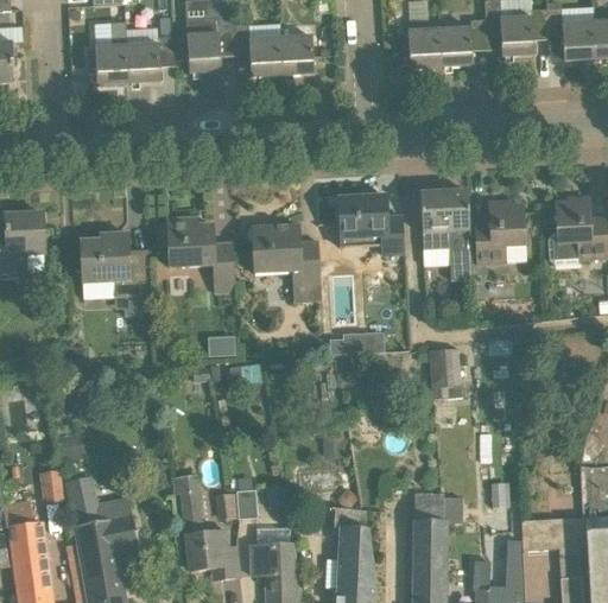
[(0,0),(0,10),(12,10),(11,0),(0,0)]
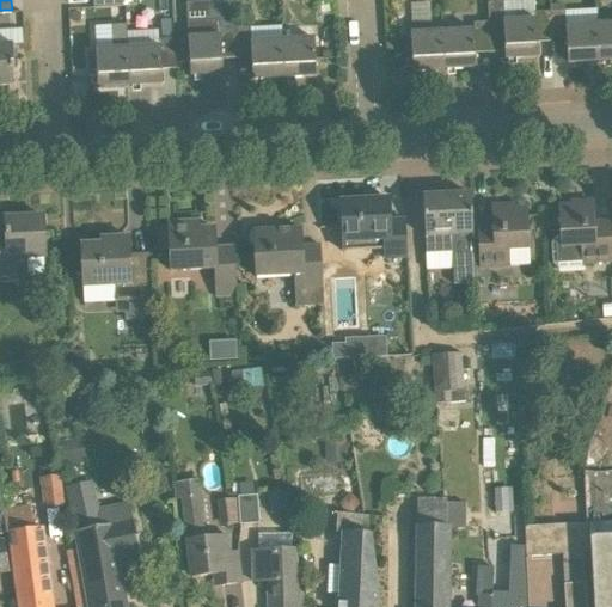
[(550,8),(536,10),(536,17),(505,18),(503,0),(488,0),(490,49),(506,48),(506,56),(538,55),(538,40),(552,38),(550,8)]
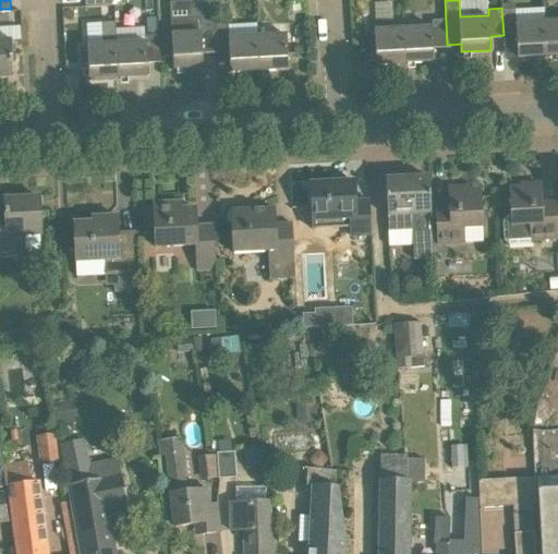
[(547,53),(545,20),(516,21),(516,7),(502,8),(501,8),(504,35),(517,35),(518,56),(543,53),(543,56),(544,56),(544,53),(547,53)]
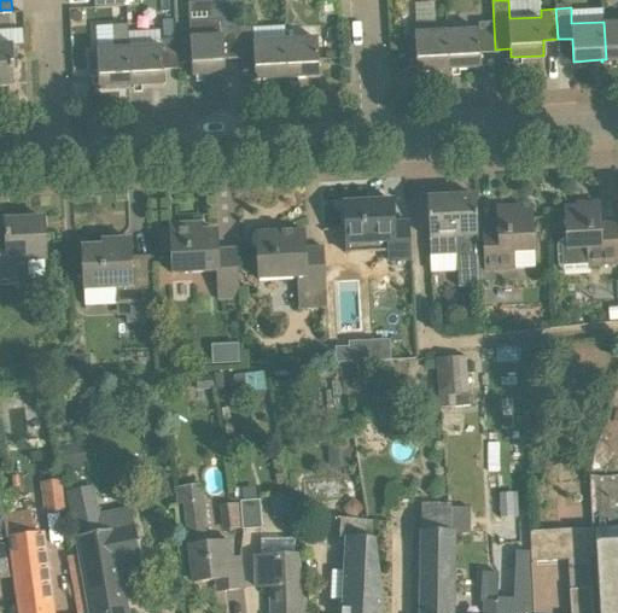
[(163,17),(163,34),(175,33),(174,17),(163,17)]
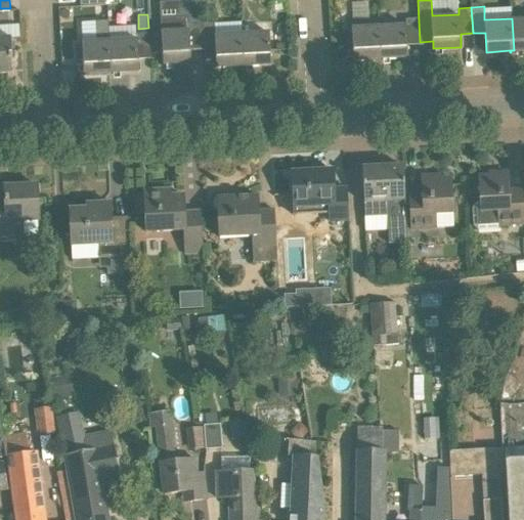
[(202,22),(189,22),(188,14),(161,15),(164,62),(191,60),(190,48),(204,47),(202,22)]
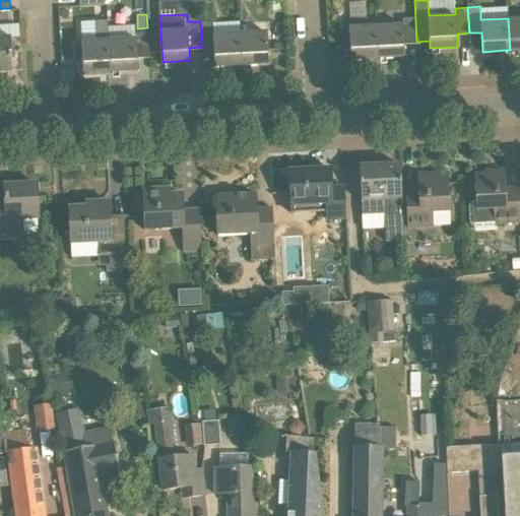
[(415,16),(402,16),(403,22),(377,24),(378,57),(405,55),(404,42),(416,42),(415,16)]
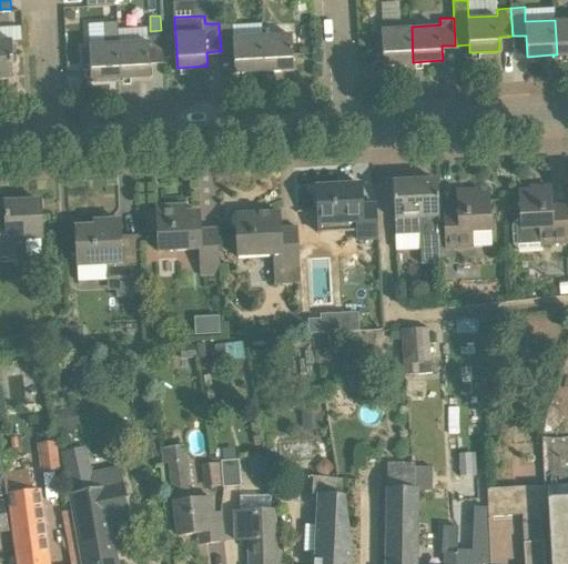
[(567,18),(555,20),(557,54),(567,53),(567,18)]
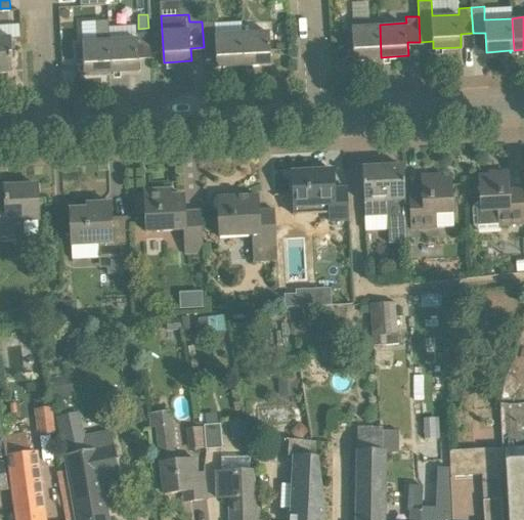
[(111,72),(107,18),(96,18),(97,31),(97,40),(83,41),(83,42),(76,43),(76,56),(83,56),(84,73),(107,72),(107,74),(108,73),(108,72),(111,72)]
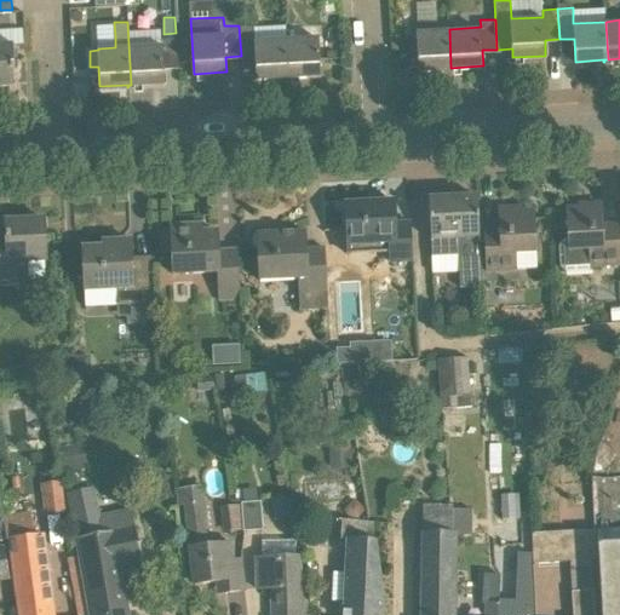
[(161,38),(161,42),(130,44),(128,22),(127,22),(131,85),(165,82),(164,67),(178,67),(177,36),(161,38)]
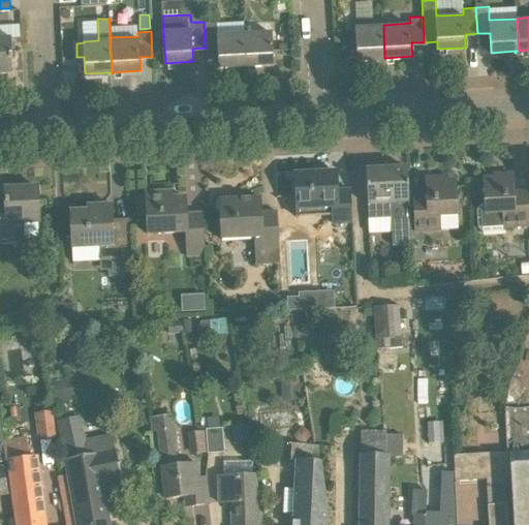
[(204,22),(206,48),(218,47),(219,66),(242,65),(242,67),(243,67),(243,65),(247,65),(245,32),(217,34),(217,21),(204,22)]
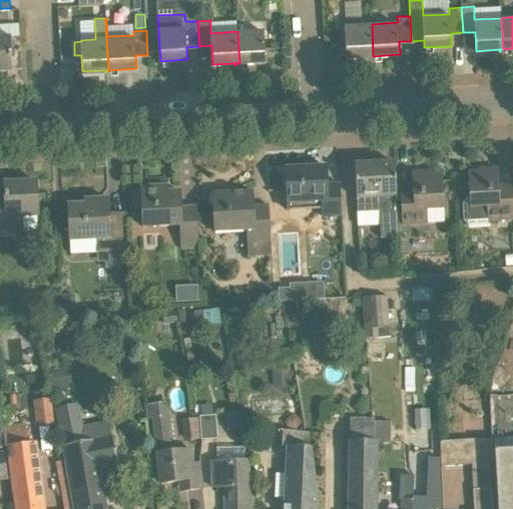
[(372,24),(345,25),(347,57),(369,56),(369,58),(370,58),(370,56),(373,56),(372,24)]
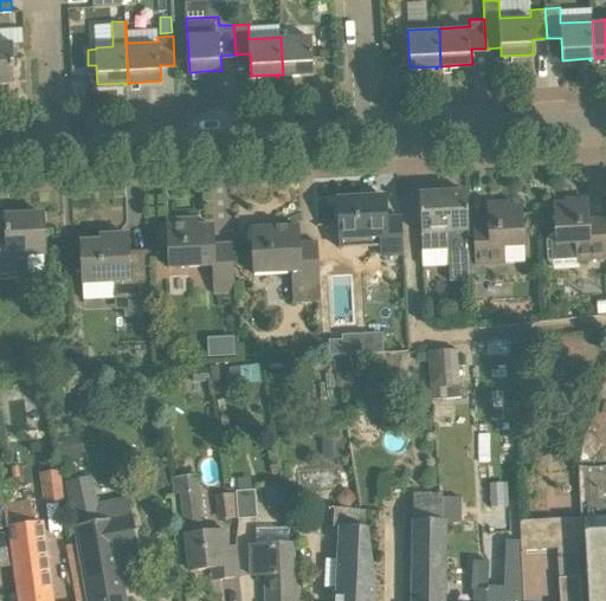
[(314,72),(313,36),(281,37),(283,75),(314,72)]
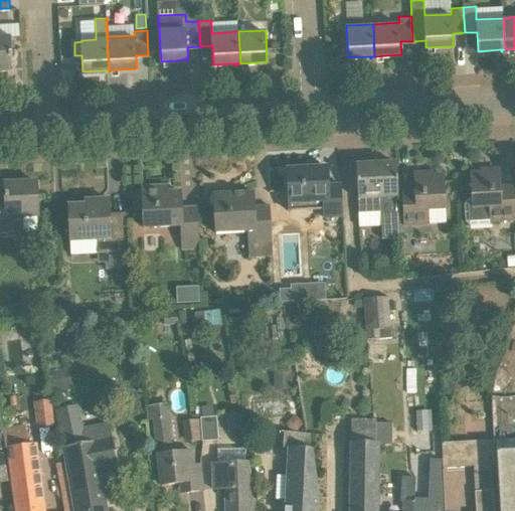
[(11,34),(9,34),(0,34),(0,69),(11,69),(11,56),(12,55),(11,34)]
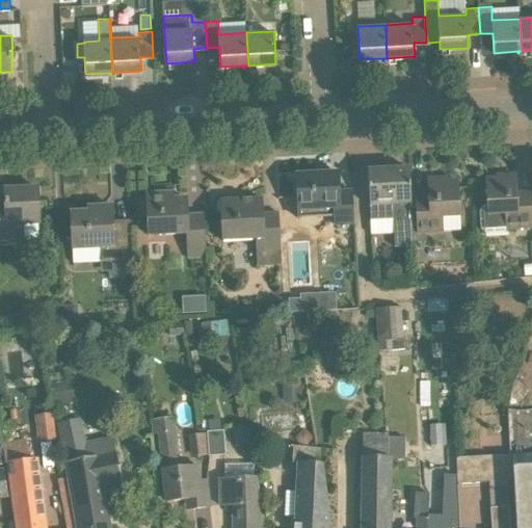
[(414,243),(409,166),(408,166),(408,167),(370,169),(370,168),(368,168),(371,219),(395,218),(396,244),(414,243)]
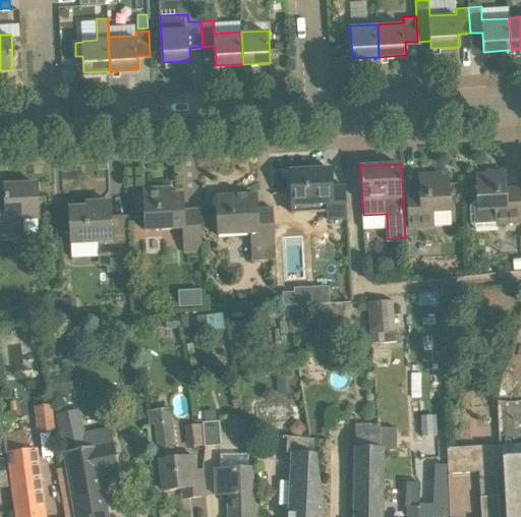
[(333,190),(331,166),(290,169),(292,212),(328,210),(329,218),(349,217),(345,184),(344,184),(344,190),(333,190)]
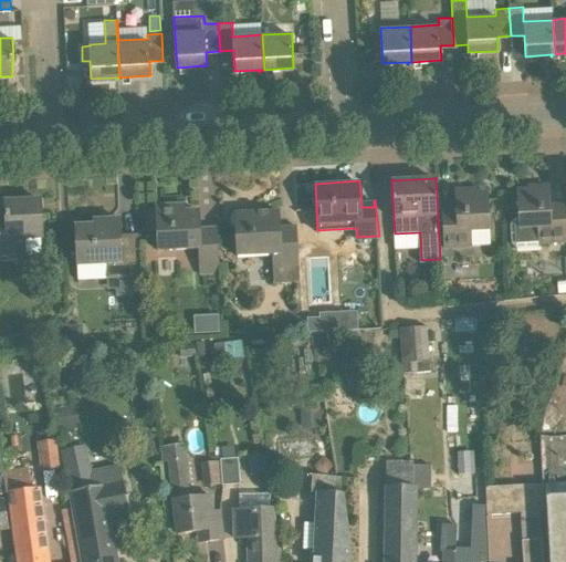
[(564,210),(549,211),(548,184),(528,185),(528,187),(517,188),(520,217),(515,217),(510,222),(511,241),(516,246),(542,245),(541,240),(565,239),(564,210)]
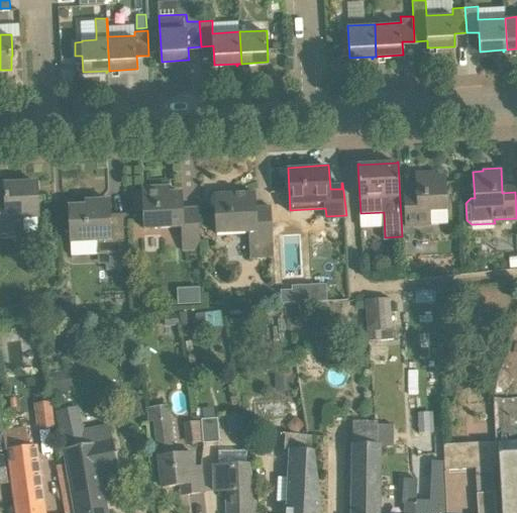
[(446,208),(447,208),(444,173),(434,174),(434,172),(416,173),(417,187),(404,188),(405,198),(406,224),(447,221),(446,208)]
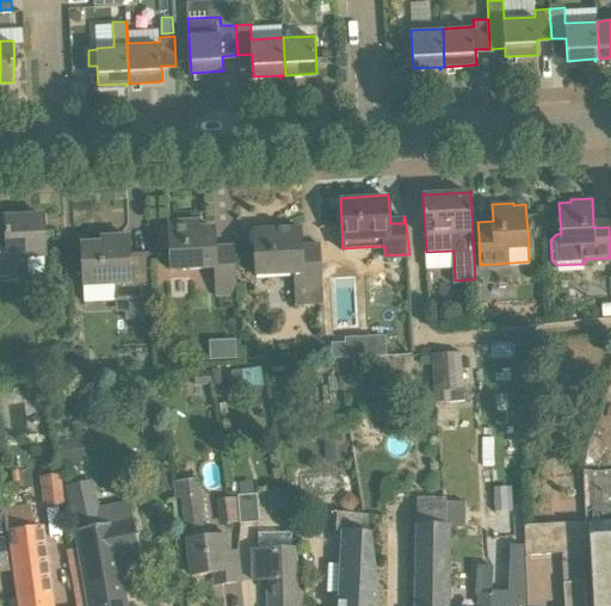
[(43,212),(5,215),(6,240),(0,240),(0,270),(26,269),(28,274),(45,273),(44,254),(47,254),(43,212)]
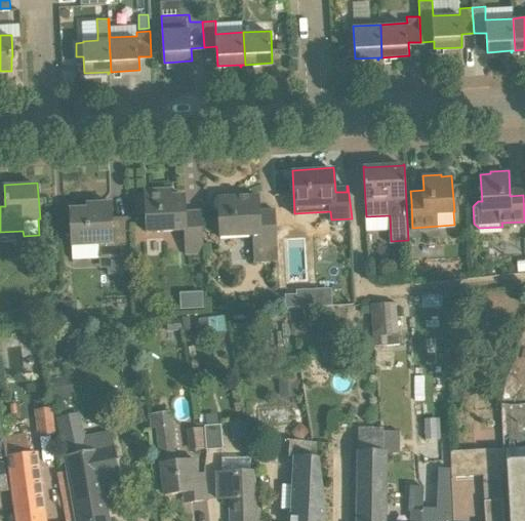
[(201,209),(185,210),(184,193),(171,194),(170,188),(145,189),(148,230),(171,228),(186,227),(187,241),(187,251),(204,250),(201,209)]
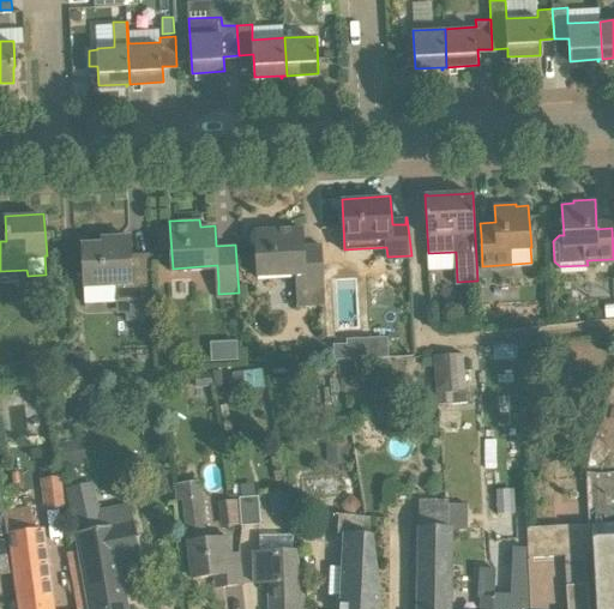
[(321,242),(302,243),(302,225),(256,228),(258,275),(296,273),(298,305),(325,303),(324,283),(321,242)]
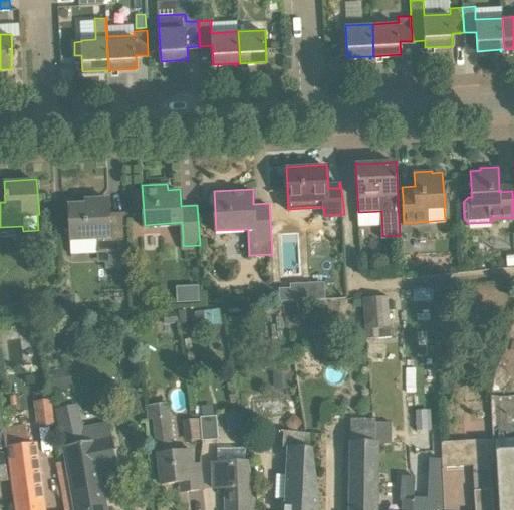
[(125,211),(109,211),(108,197),(85,198),(85,202),(68,203),(70,238),(97,237),(97,250),(127,248),(125,211)]
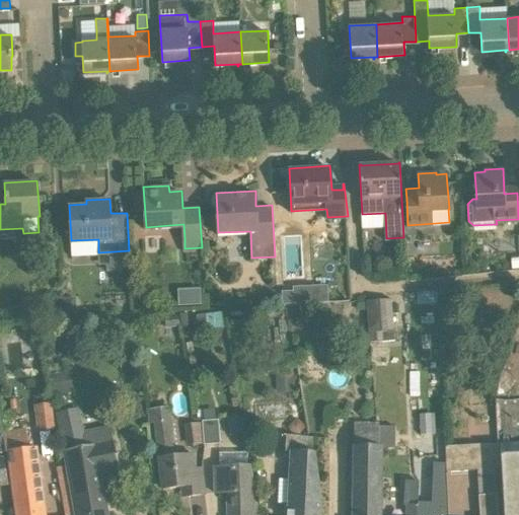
[(396,261),(396,258),(385,264),(391,277),(402,272),(402,261),(396,261)]
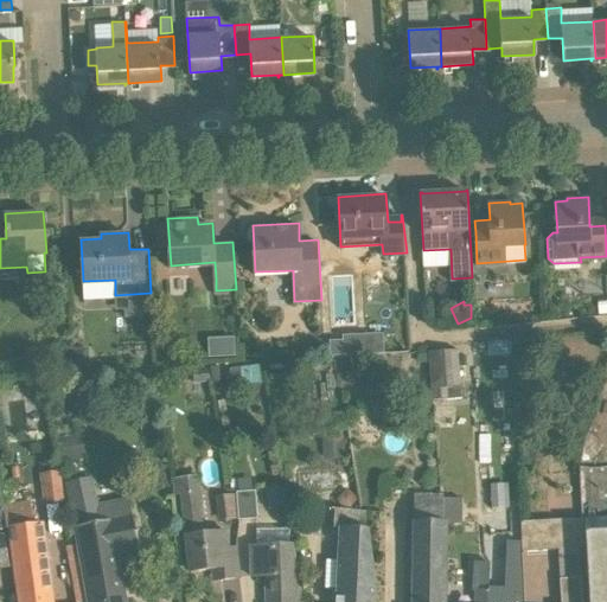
[(206,333),(206,352),(235,351),(235,332),(206,333)]
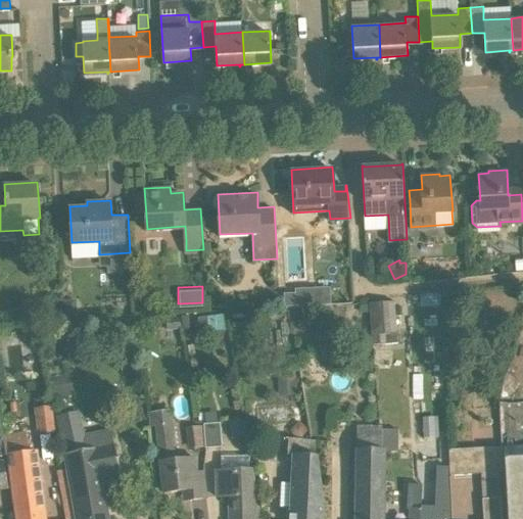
[(296,304),(295,290),(284,290),(284,304),(296,304)]
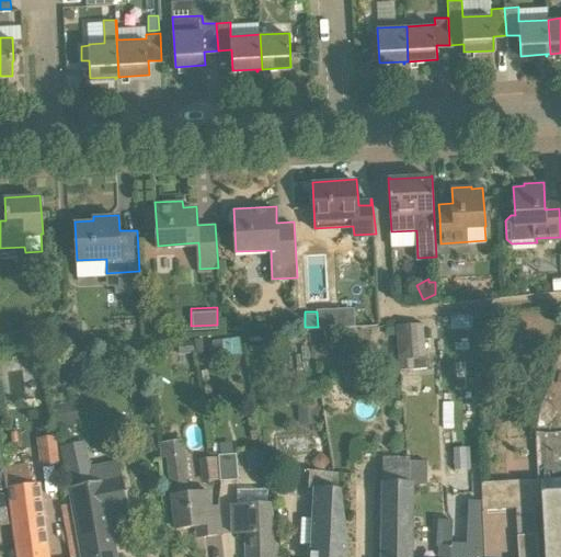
[(398,322),(401,367),(426,365),(424,321),(398,322)]
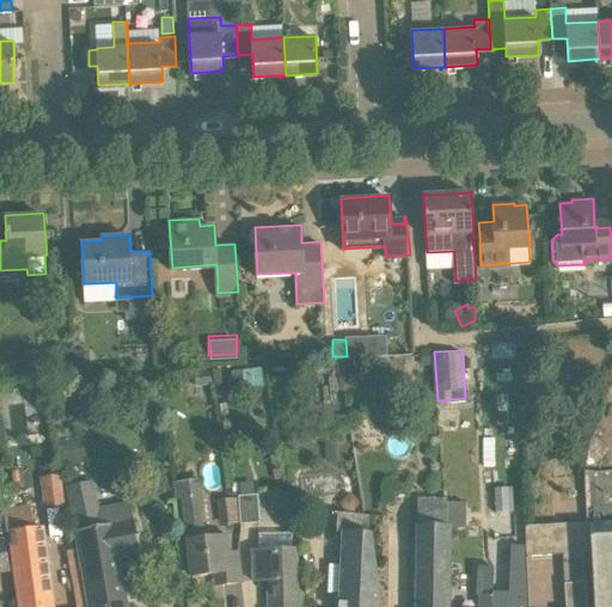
[(86,366),(86,351),(71,351),(71,367),(86,366)]
